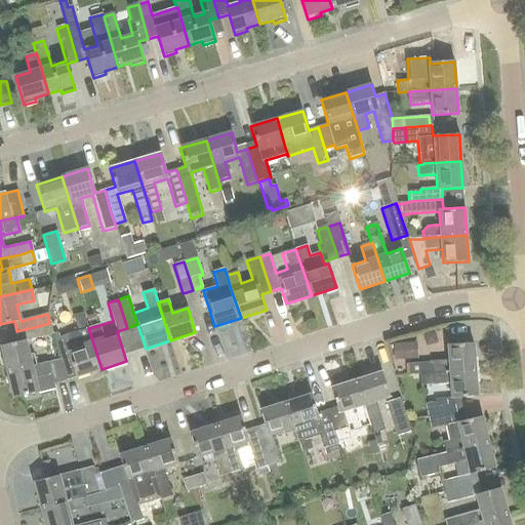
[(54,334),(52,335),(59,360),(63,369),(63,370),(73,367),(76,377),(102,369),(88,328),(84,318),(83,318),(82,315),(73,318),(78,332),(59,338),(57,332),(54,333),(54,334)]
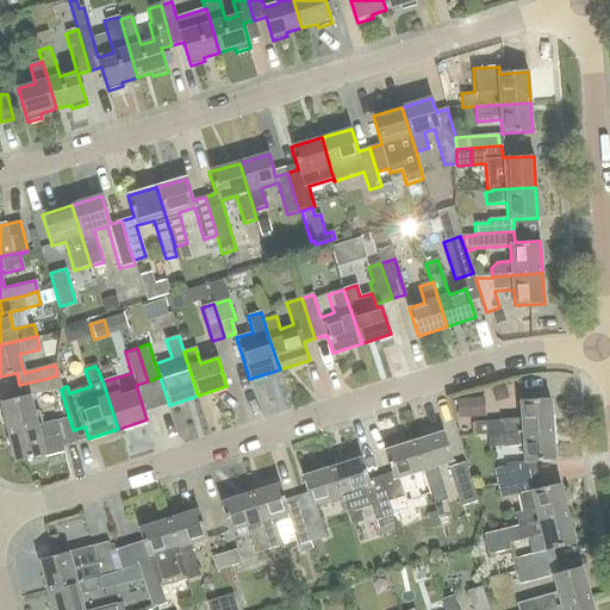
[(45,379),(19,385),(23,397),(0,403),(8,433),(41,424),(38,411),(35,412),(30,396),(61,388),(57,375),(45,379)]
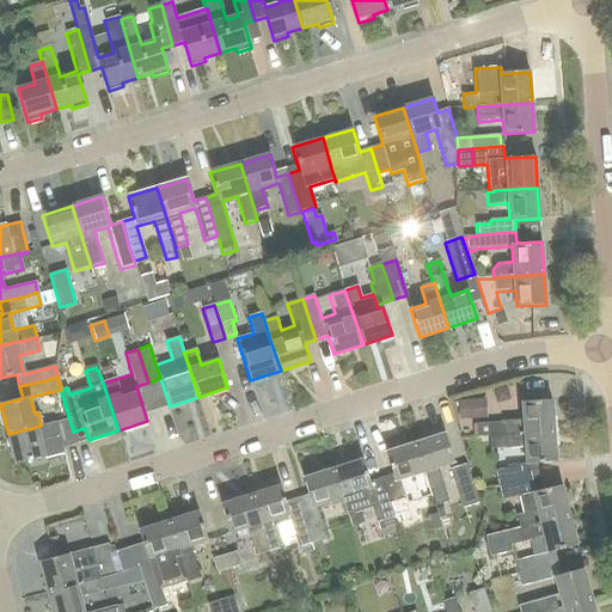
[(522,420),(503,421),(503,423),(477,424),(477,438),(489,436),(489,435),(554,430),(552,399),(521,401),(522,420)]
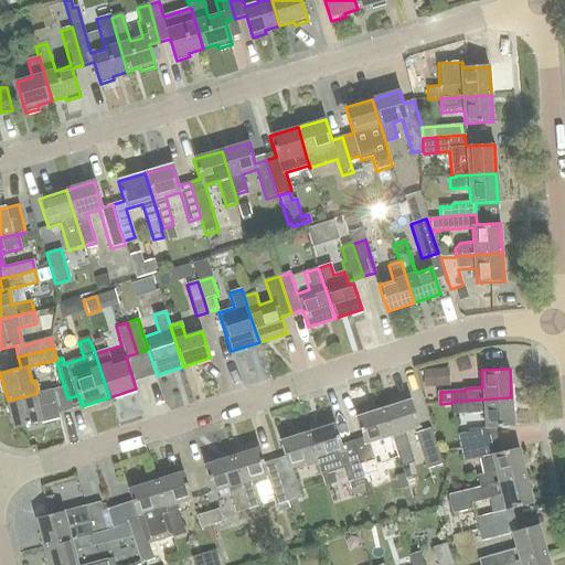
[(443,370),(423,371),(424,388),(444,387),(443,370)]
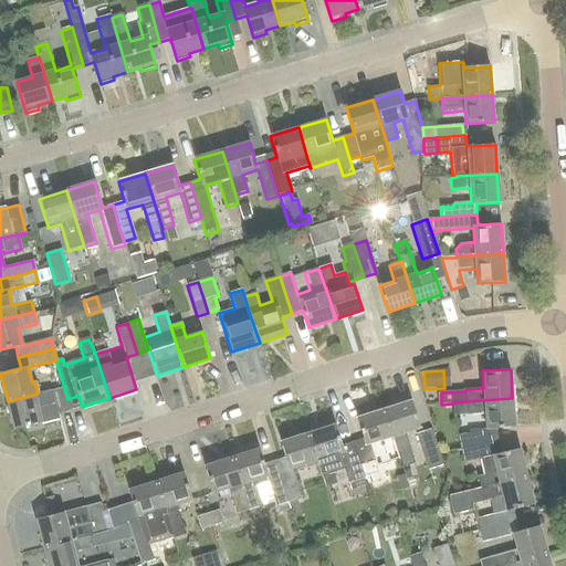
[(14,429),(58,418),(56,413),(70,410),(67,398),(64,388),(51,391),(38,394),(8,401),(14,429)]
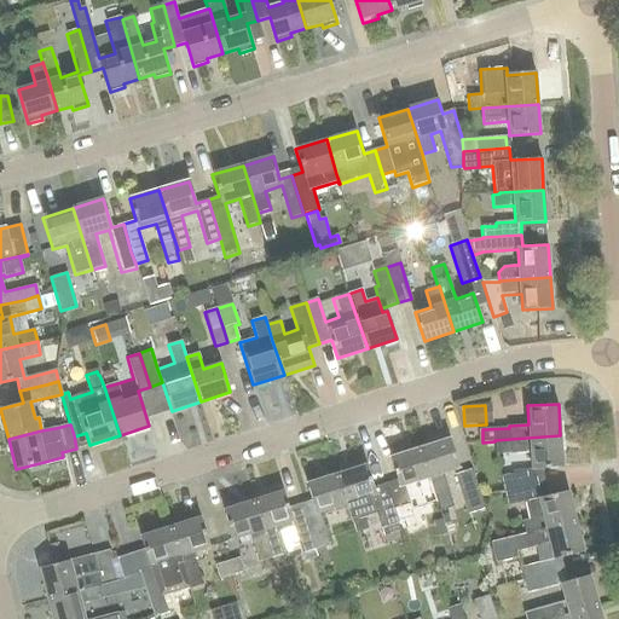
[(496,455),(531,452),(532,469),(513,470),(513,474),(501,476),(504,491),(518,489),(545,484),(542,469),(562,468),(560,435),(495,440),(495,441),(496,455)]
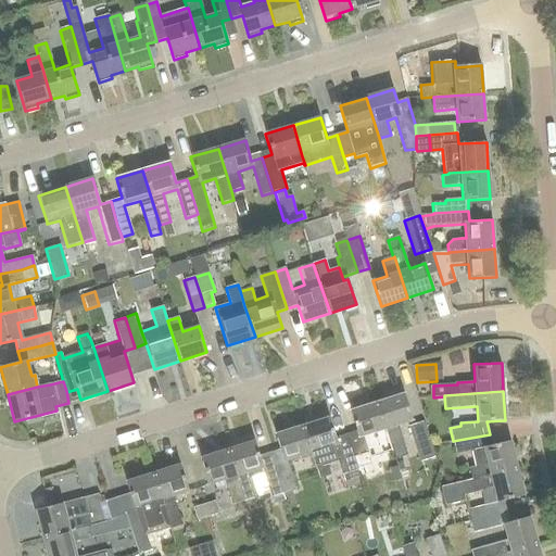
[(396,458),(406,455),(397,429),(396,425),(414,419),(405,393),(378,402),(388,431),(396,458)]
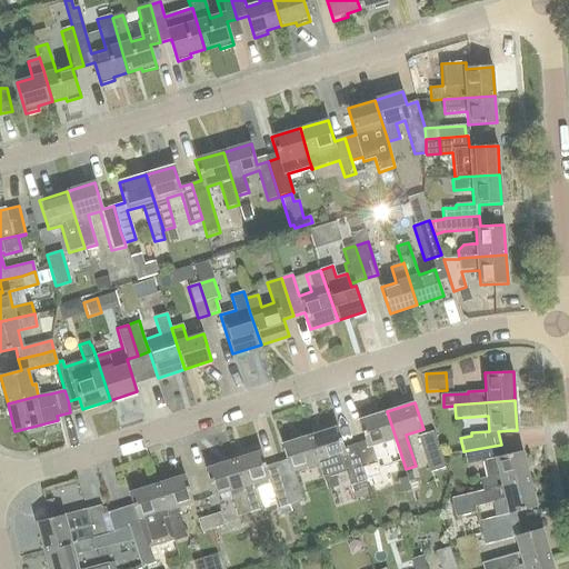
[(369,488),(381,483),(370,447),(382,442),(385,446),(397,441),(387,411),(359,420),(365,440),(355,443),(361,468),(367,479),(369,488)]
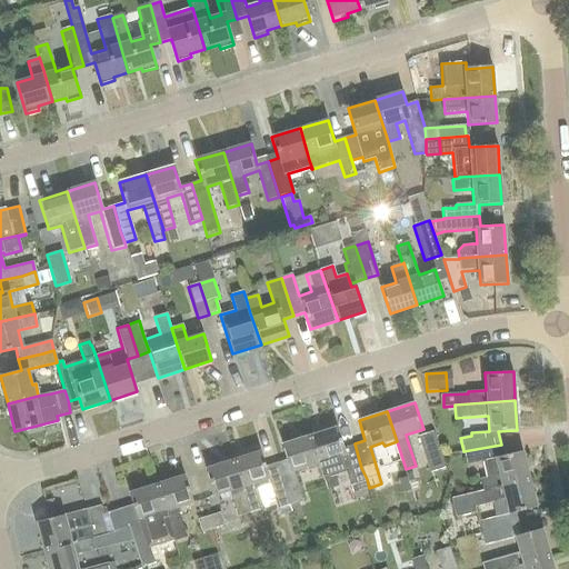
[(361,468),(355,443),(343,447),(338,427),(310,436),(320,467),(328,490),(338,487),(336,477),(347,472),(356,499),(368,496),(366,489),(369,488),(367,479),(361,468)]
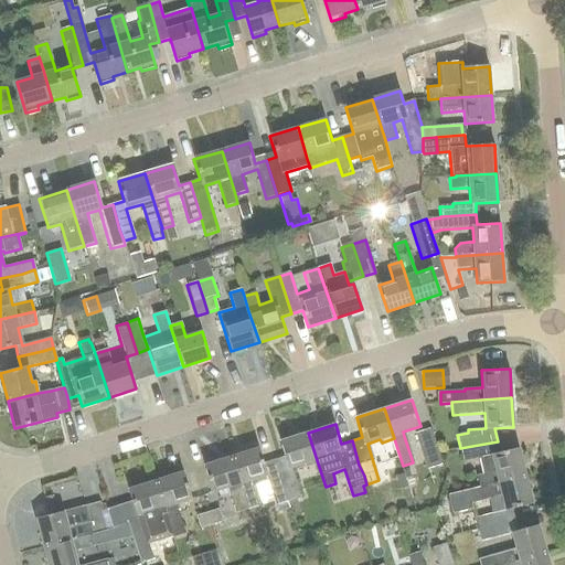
[(425,460),(438,456),(429,428),(416,432),(425,460)]
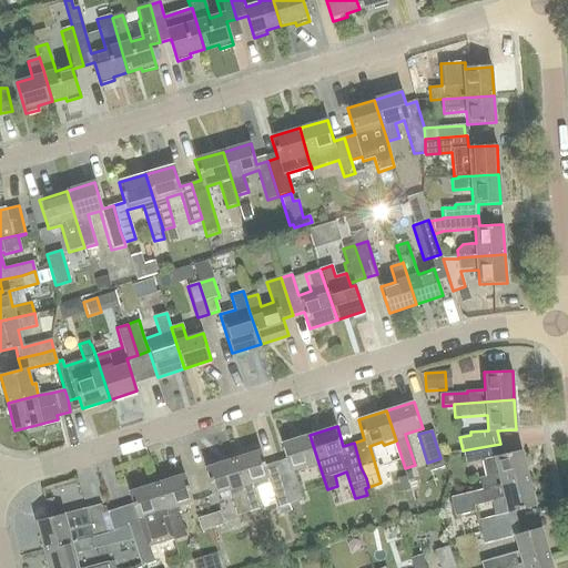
[(286,458),(276,462),(290,504),(303,499),(293,470),(306,466),(307,469),(320,466),(310,435),(282,444),(286,458)]
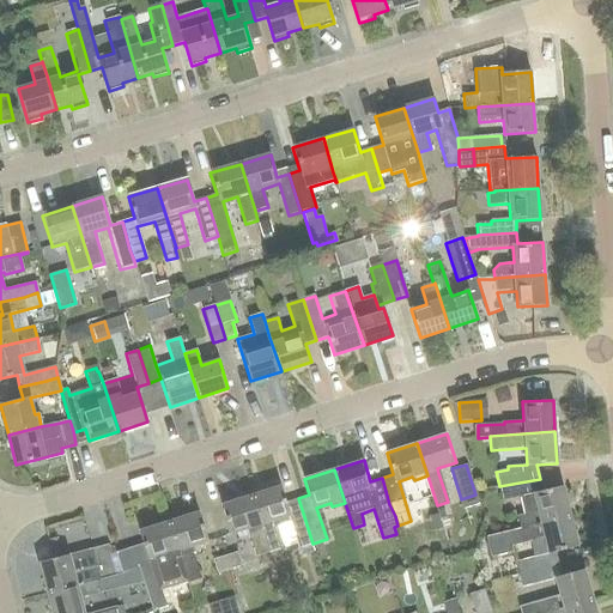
[(520,529),(569,517),(560,486),(542,491),(540,479),(513,484),(499,486),(502,502),(521,498),(523,515),(517,516),(520,529)]
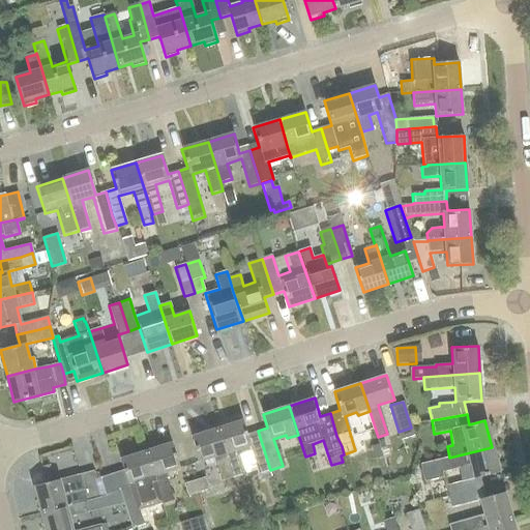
[(270,470),(258,431),(247,435),(243,420),(217,429),(227,458),(233,477),(243,474),(236,450),(248,446),(254,463),(256,462),(259,473),(270,470)]
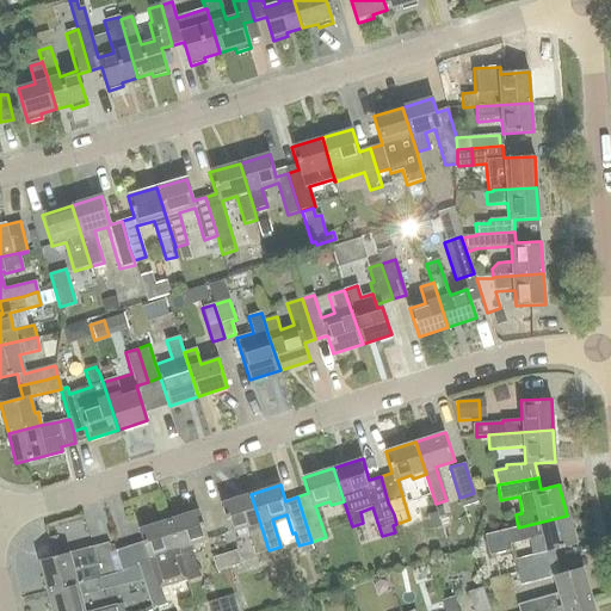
[(247,528),(248,531),(255,555),(269,550),(261,528),(251,494),(222,504),(230,532),(247,528)]
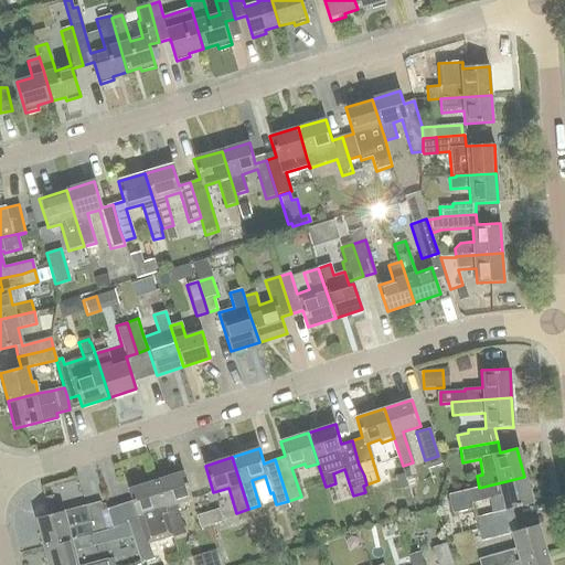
[(192,499),(183,472),(156,481),(173,537),(185,534),(177,504),(192,499)]
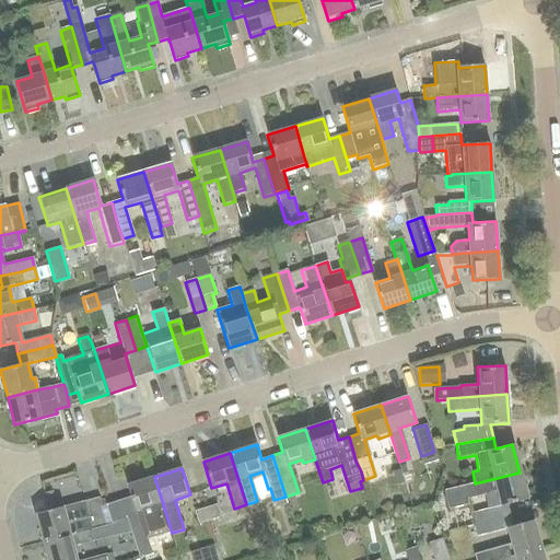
[(527,499),(520,473),(475,483),(444,490),(448,510),(468,505),(467,499),(483,494),(488,509),(471,513),(475,524),(510,514),(508,504),(527,499)]
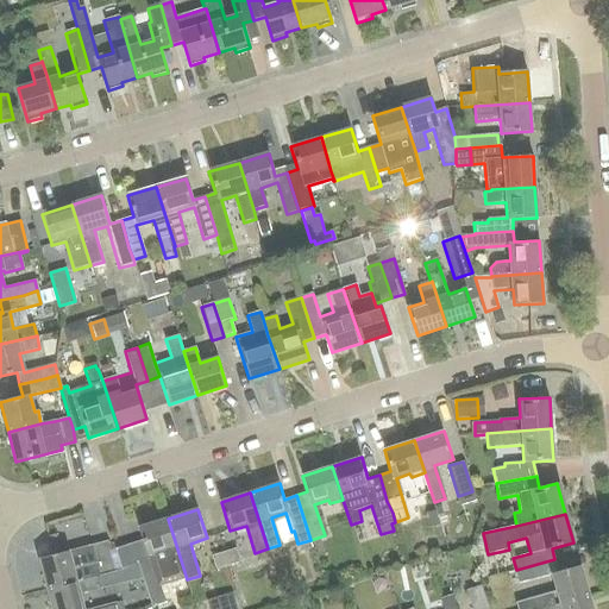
[(148,556),(136,559),(152,608),(165,604),(161,588),(187,579),(168,519),(138,528),(148,556)]
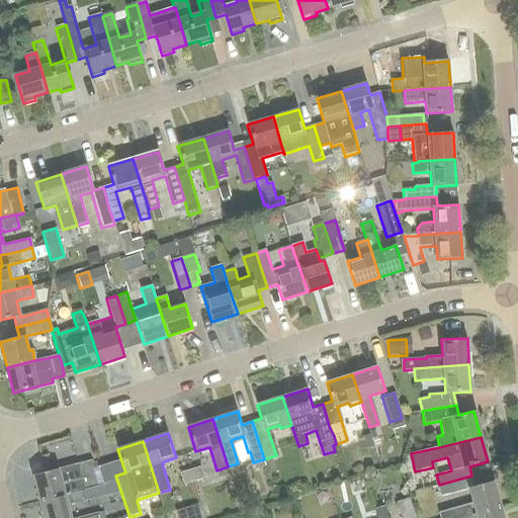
[(40,500),(81,490),(97,486),(91,459),(77,463),(58,468),(33,475),(40,500)]
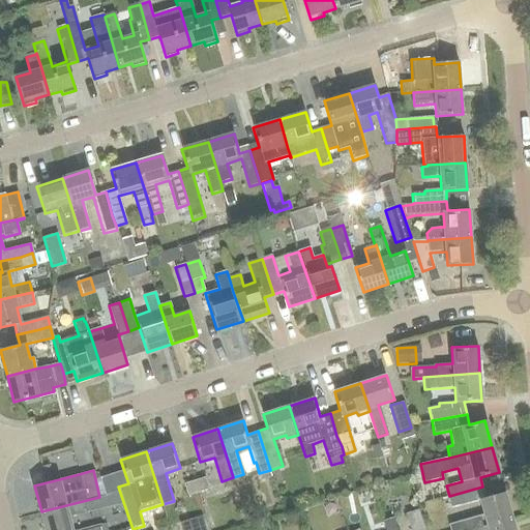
[(208,490),(205,478),(195,481),(198,493),(208,490)]
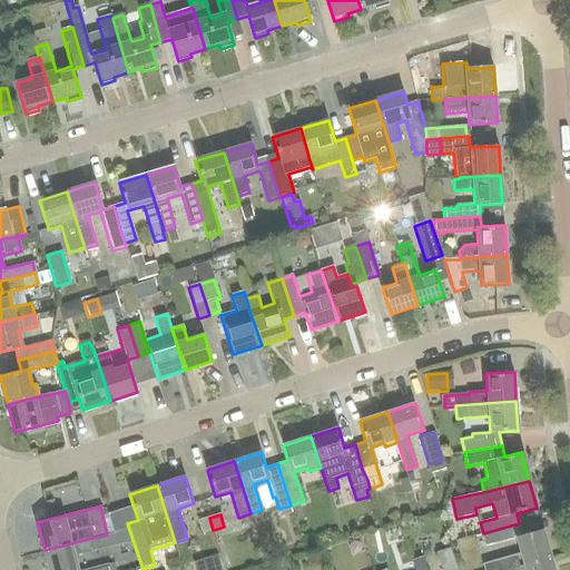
[(213,530),(209,518),(198,521),(202,533),(213,530)]
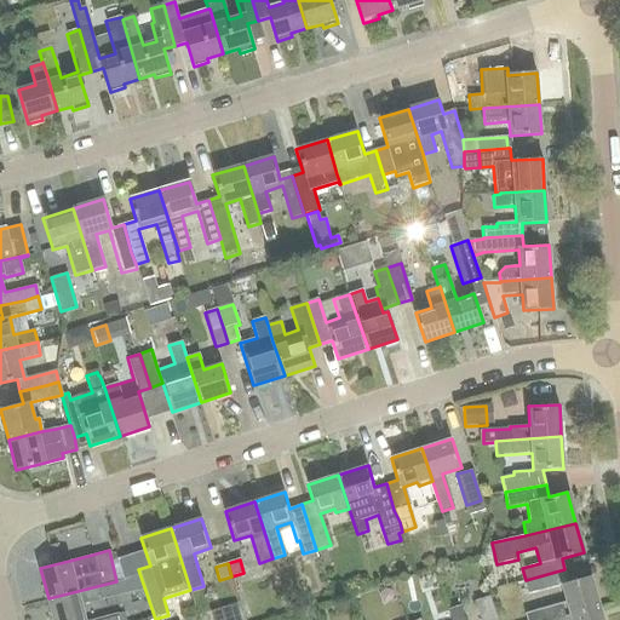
[(551,619),(564,616),(600,606),(591,575),(568,581),(564,569),(526,580),(529,592),(561,584),(566,601),(561,602),(561,603),(526,614),(527,619),(551,619)]
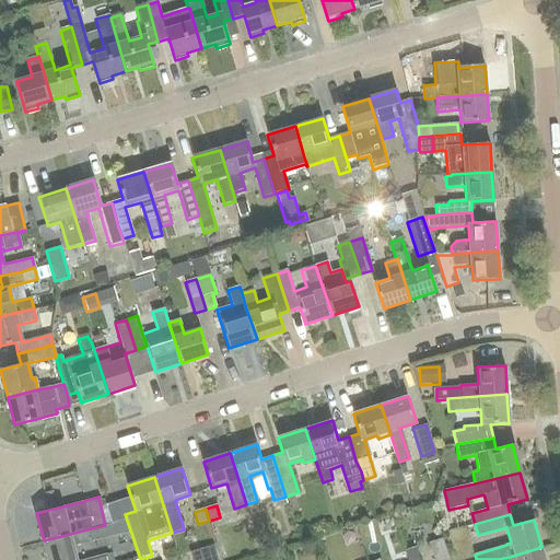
[(76,559),(73,546),(91,540),(88,529),(44,540),(48,559),(76,559)]
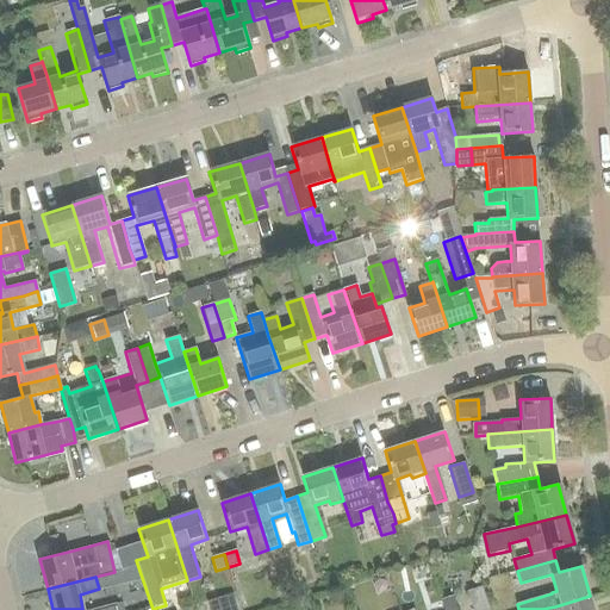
[(458,609),(454,596),(441,601),(443,609),(490,609),(483,587),(467,592),(473,609),(458,609)]
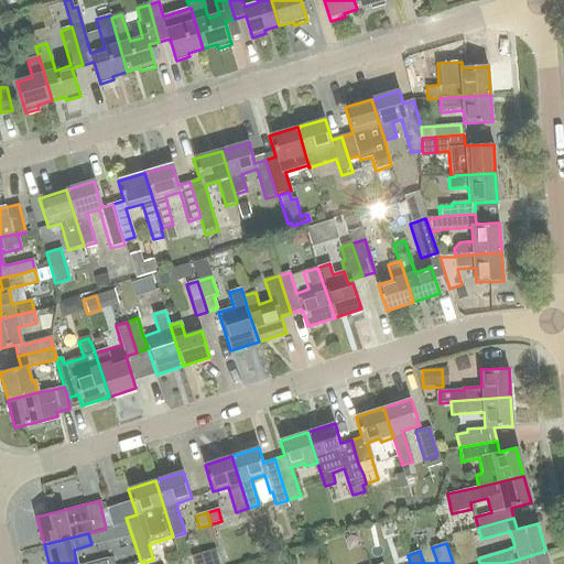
[(198,563),(226,563),(220,548),(196,555),(198,563)]
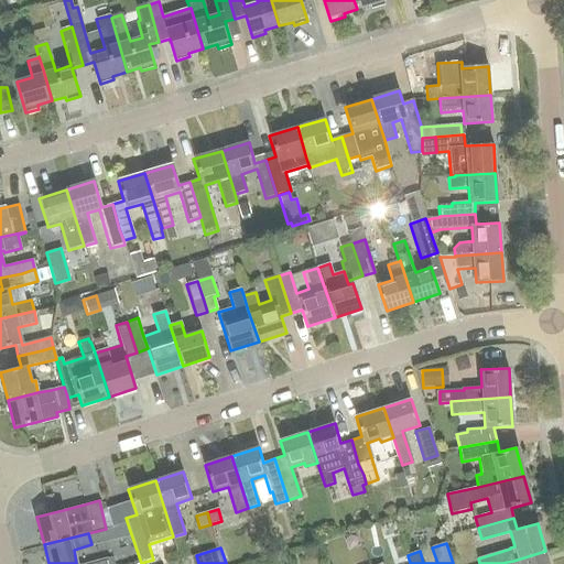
[(513,561),(501,563),(548,563),(545,551),(513,561)]
